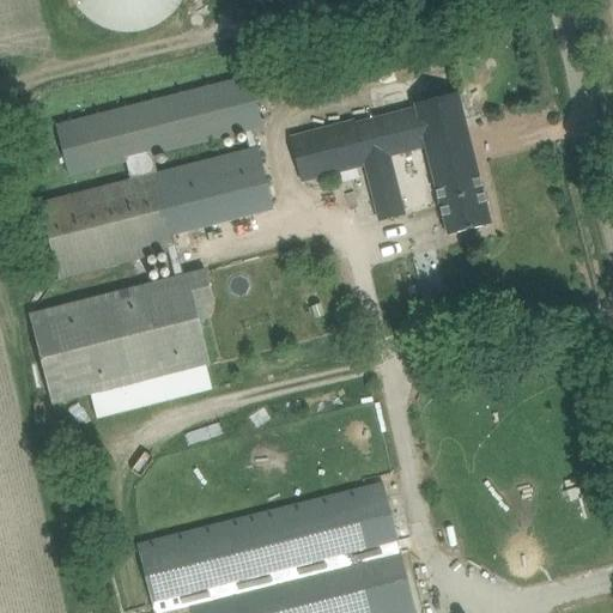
[(175,31),(177,0),(65,0),(64,22),(175,31)]
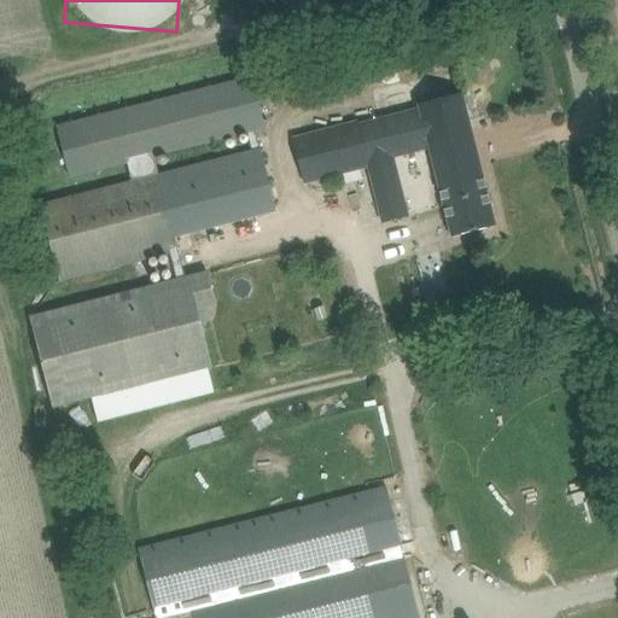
[(256,130),(266,128),(252,77),(57,127),(70,178),(127,164),(132,182),(41,207),(60,284),(170,256),(176,279),(30,318),(54,409),(213,368),(198,312),(216,307),(207,272),(184,277),(174,238),(277,211),(256,130)]
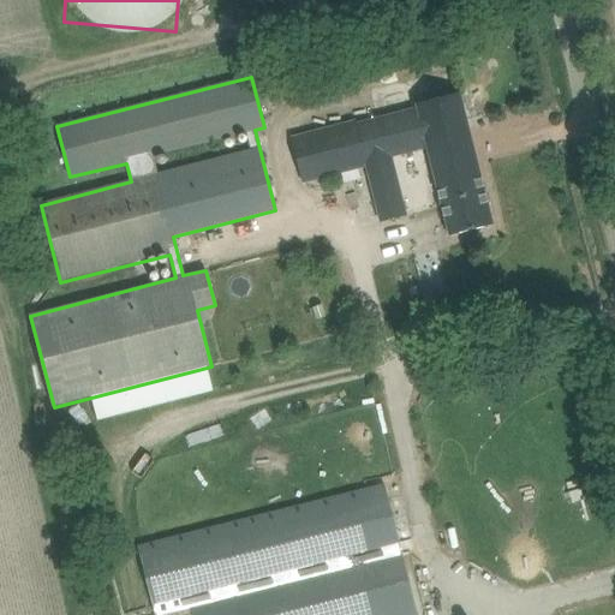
[(418,108),(402,113),(412,153),(428,148),(449,236),(493,225),(460,94),(417,105),(418,108)]
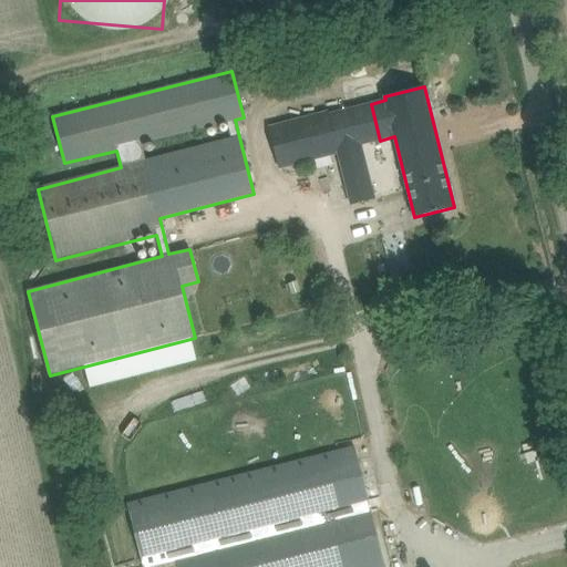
[(279,168),(290,165),(303,162),(306,162),(311,160),(338,153),(341,164),(351,205),(375,198),(361,145),(380,141),(371,104),(329,114),(328,112),(269,127),(279,168)]
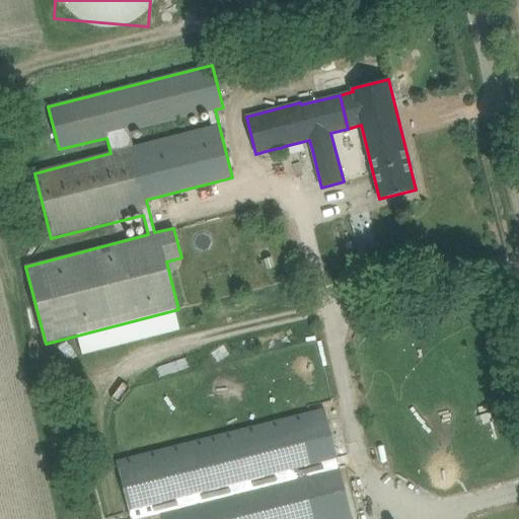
[(350,518),(325,410),(116,457),(129,518),(350,518)]
